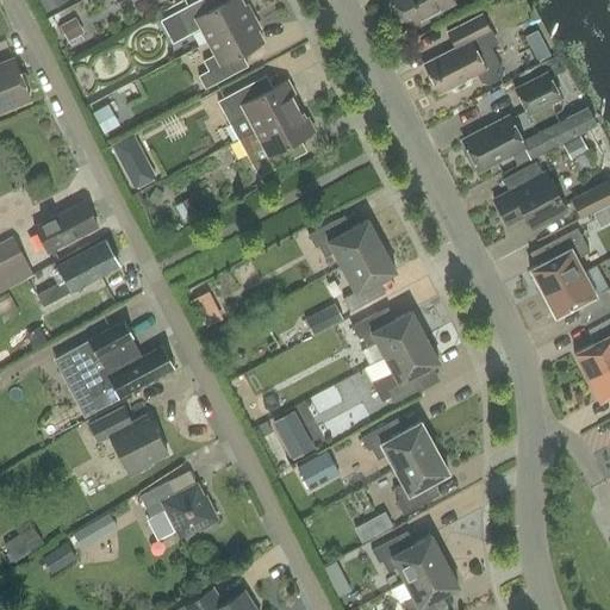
[(38,0),(45,13),(67,1),(67,0),(38,0)]
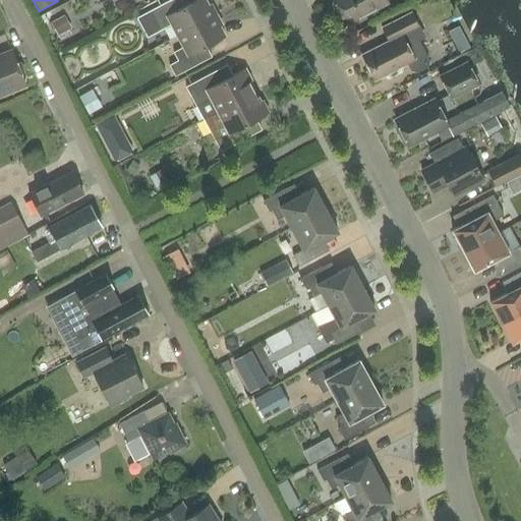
[(177,36),(217,14),(211,4),(208,5),(205,0),(195,0),(184,6),(180,0),(170,0),(152,10),(162,30),(171,24),(177,36)]
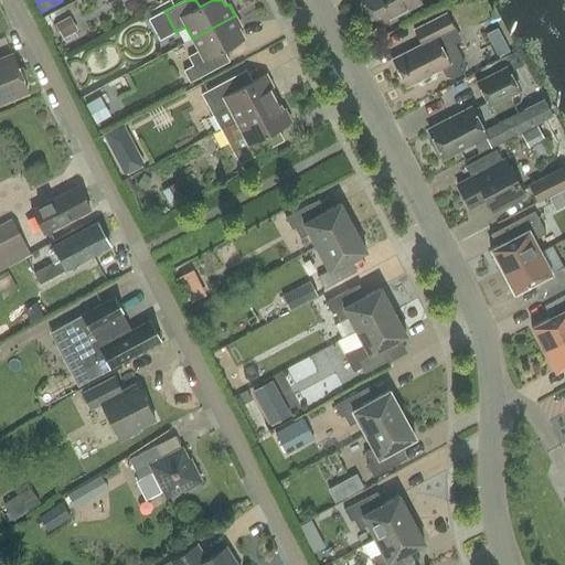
[(362,0),(376,27),(419,3),(417,0),(362,0)]
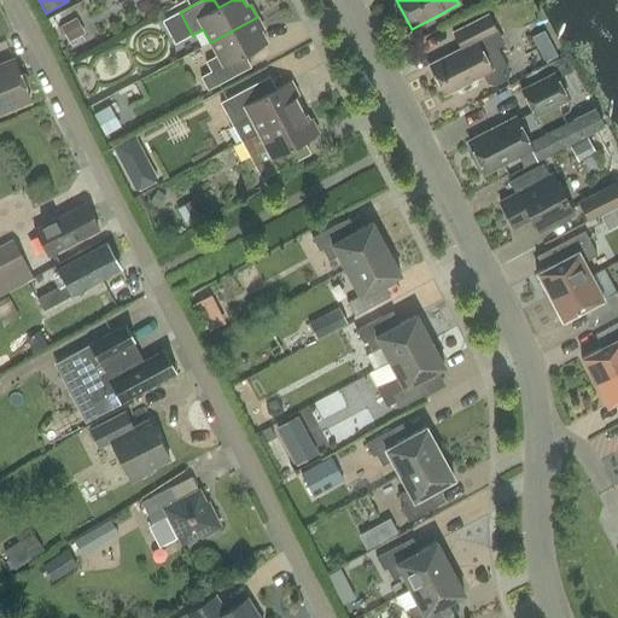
[(506,77),(507,71),(495,47),(502,44),(488,15),(453,33),(461,48),(429,65),(444,95),(485,75),(489,82),(495,83),(506,77)]
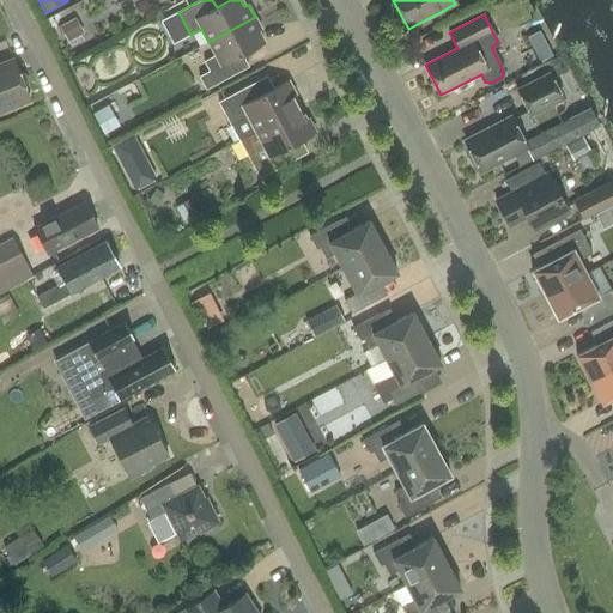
[(242,54),(265,42),(259,31),(261,30),(255,17),(208,42),(216,55),(205,61),(210,71),(199,77),(206,90),(249,67),(242,54)]
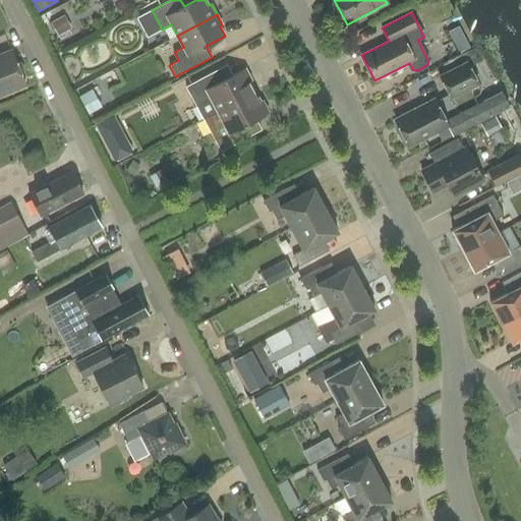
[(470,49),(465,38),(454,44),(460,54),(470,49)]
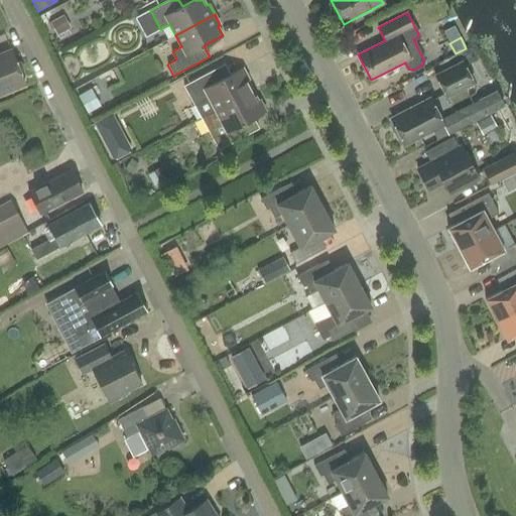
[(11,49),(0,53),(0,94),(25,84),(20,73),(23,69),(20,61),(16,60),(11,49)]
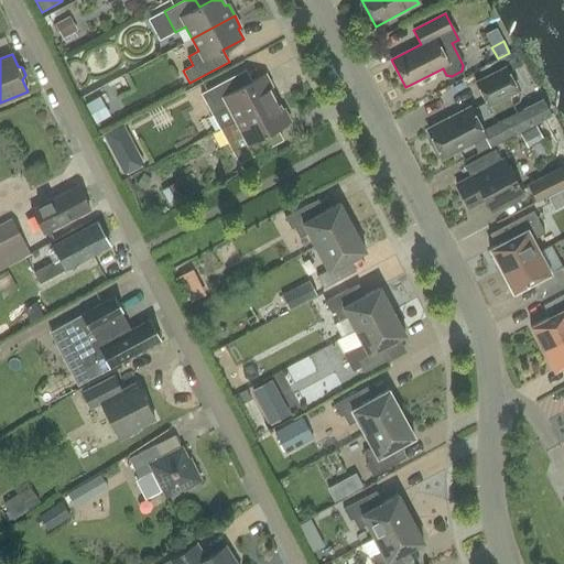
[(489,106),(519,89),(506,65),(476,82),(489,106)]
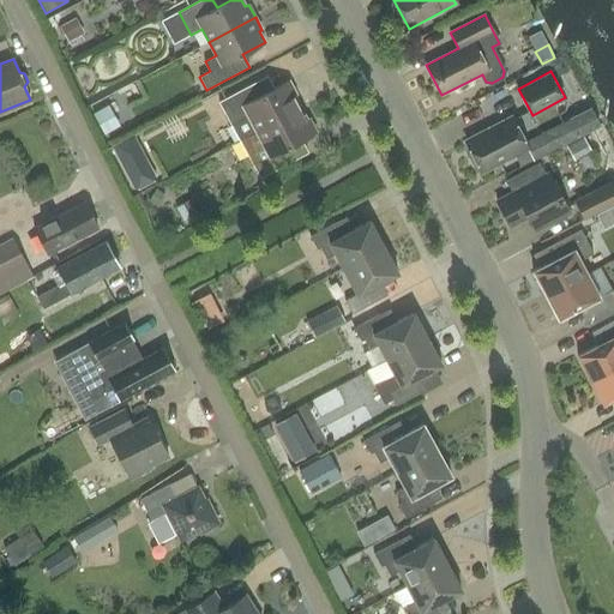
[(240,140),(300,108),(294,96),(296,94),(289,80),(264,95),(258,82),(220,102),(240,140)]
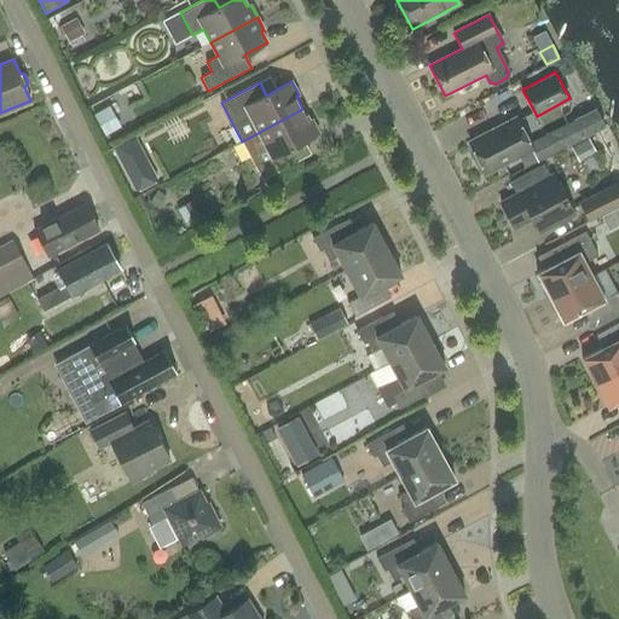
[(599,106),(548,129),(556,149),(607,126),(599,106)]
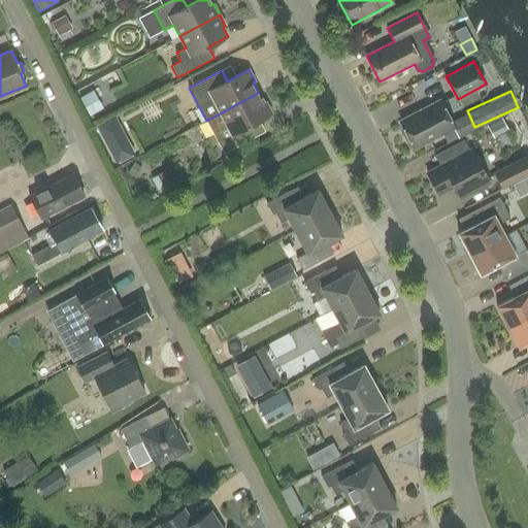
[(251,125),(272,113),(266,102),(263,103),(258,93),(206,121),(213,134),(224,154),(257,136),(251,125)]
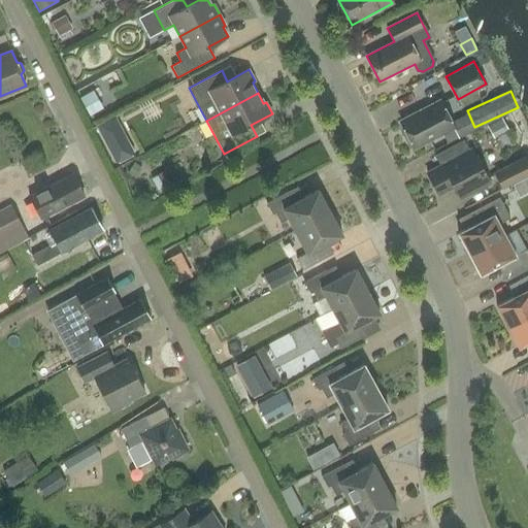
[(441,102),(401,123),(414,146),(454,126),(441,102)]
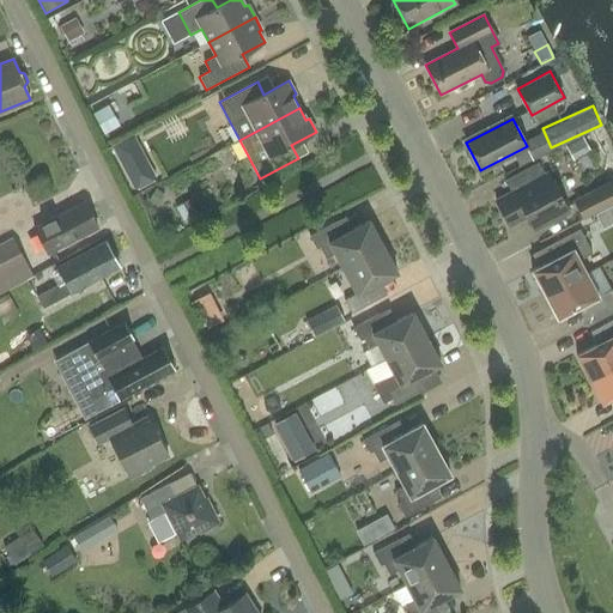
[(157,178),(146,158),(125,170),(135,190),(157,178)]
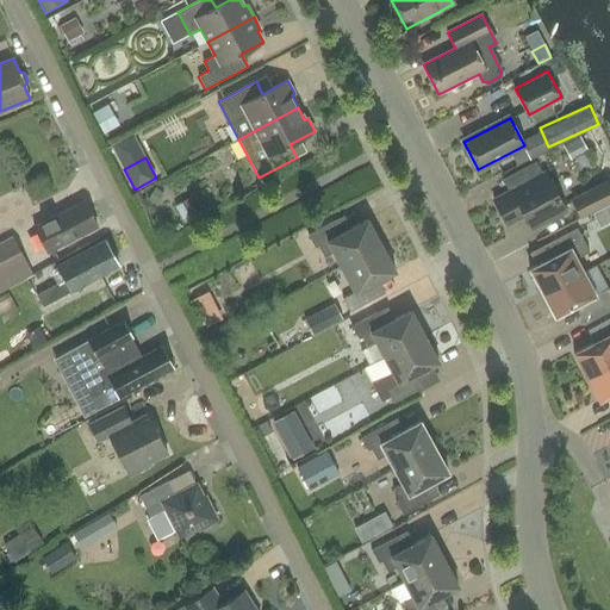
[(493,200),(506,224),(524,215),(531,229),(565,211),(545,173),(543,174),(536,161),(511,175),(518,187),(493,200)]
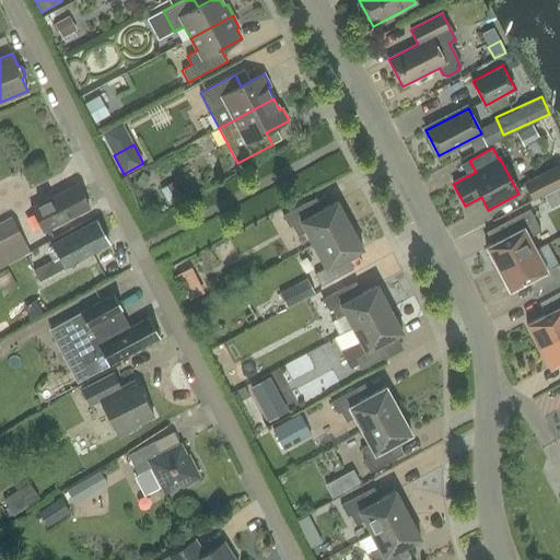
[(533,201),(559,186),(559,172),(558,168),(525,186),(533,201)]
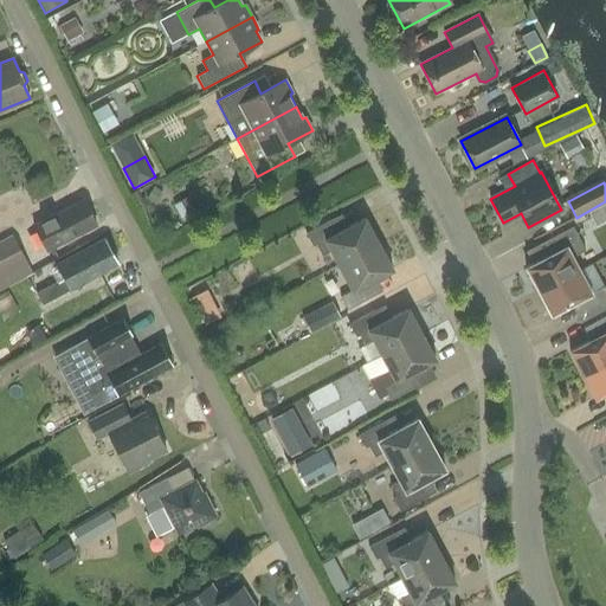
[(45,250),(96,224),(82,198),(32,224),(45,250)]
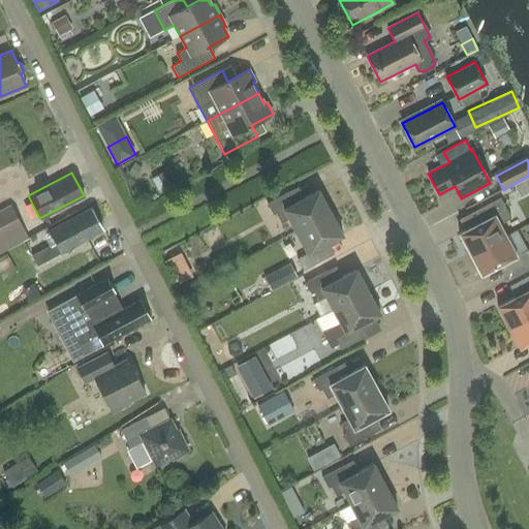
[(296,231),(331,213),(318,190),(296,203),(289,192),(268,204),(273,215),(276,214),(281,223),(289,219),(296,231)]
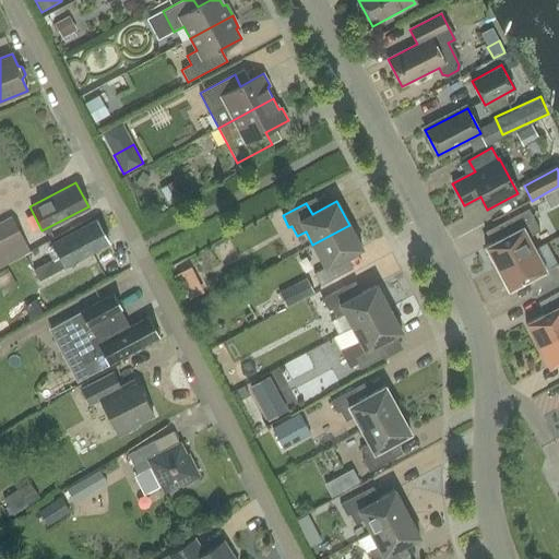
[(497,269),(534,249),(527,237),(540,230),(528,209),(506,222),(512,233),(485,247),(497,269)]
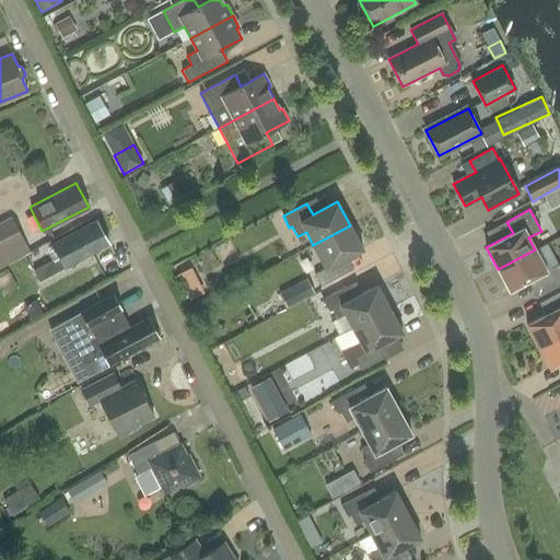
[(0,268),(30,252),(10,217),(0,221),(0,268)]
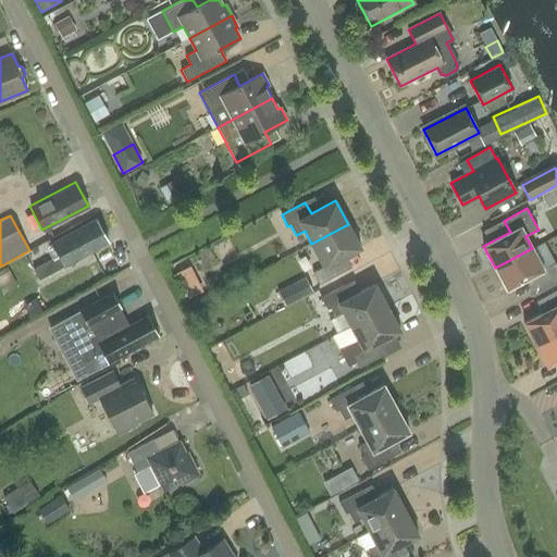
[(51,243),(59,258),(35,271),(39,280),(108,243),(95,219),(51,243)]
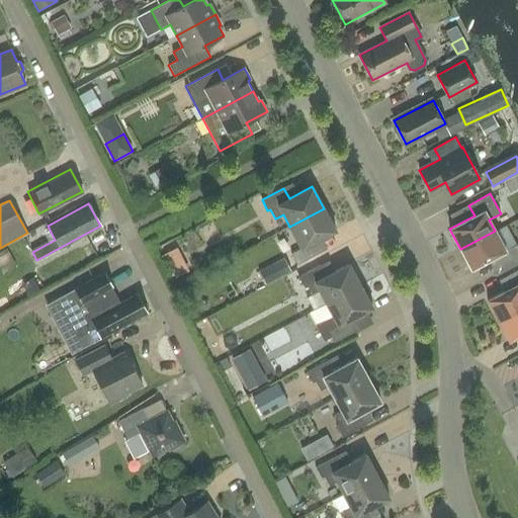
[(324,208),(289,227),(301,249),(291,254),(297,265),(319,254),(313,243),(336,231),(324,208)]
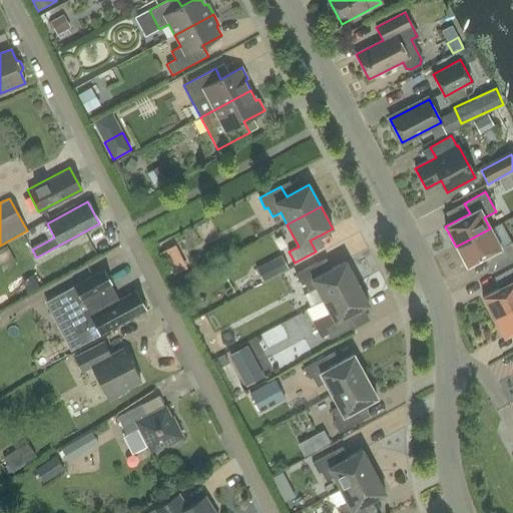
[(499,270),(512,262),(512,242),(512,243),(512,242),(511,242),(501,223),(490,229),(490,228),(456,246),(467,267),(491,253),(499,270)]
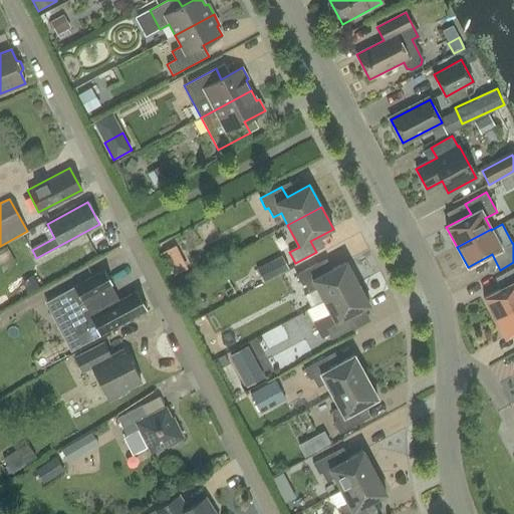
[(174,276),(187,269),(176,247),(157,256),(168,277),(174,275),(174,276)]
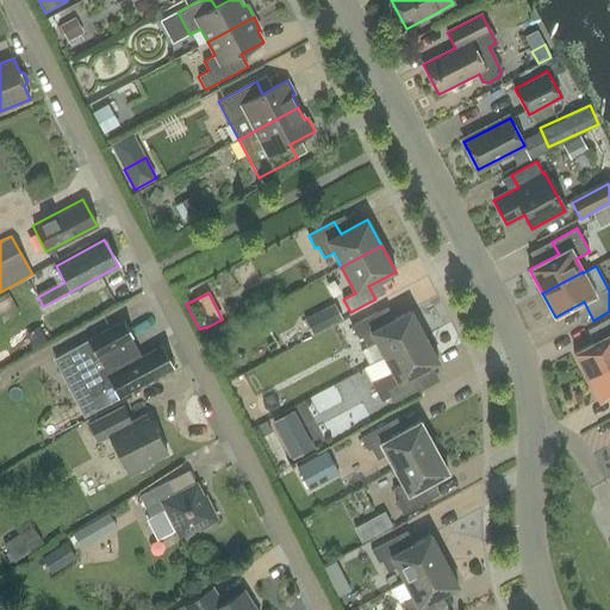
[(322,332),(343,321),(335,306),(313,317),(322,332)]
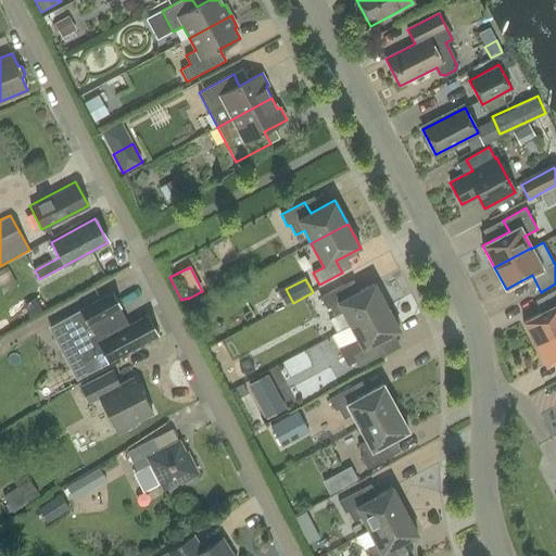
[(349,328),(387,306),(375,283),(350,297),(343,285),(320,297),(332,318),(335,317),(339,325),(344,321),(349,328)]
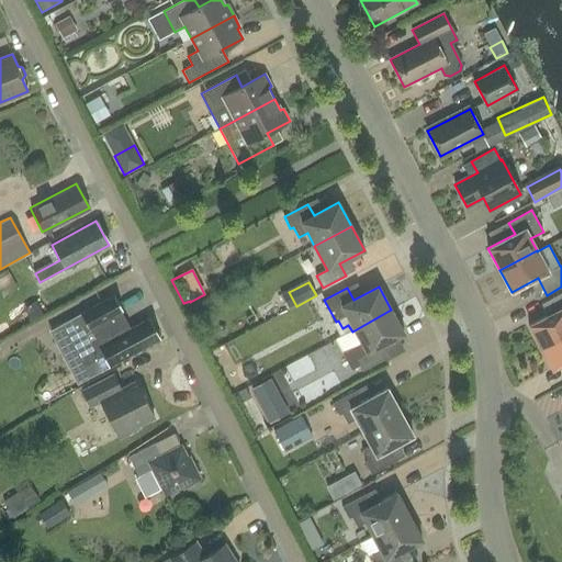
[(540,348),(561,336),(561,293),(549,300),(555,312),(529,326),(540,348)]
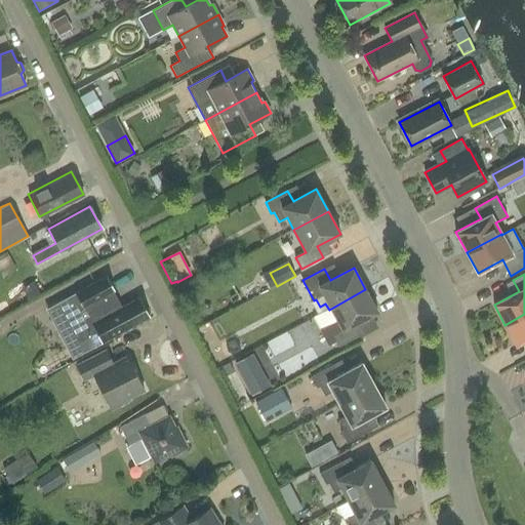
[(89,336),(94,347),(149,317),(138,297),(122,307),(105,277),(59,303),(81,341),(89,336)]
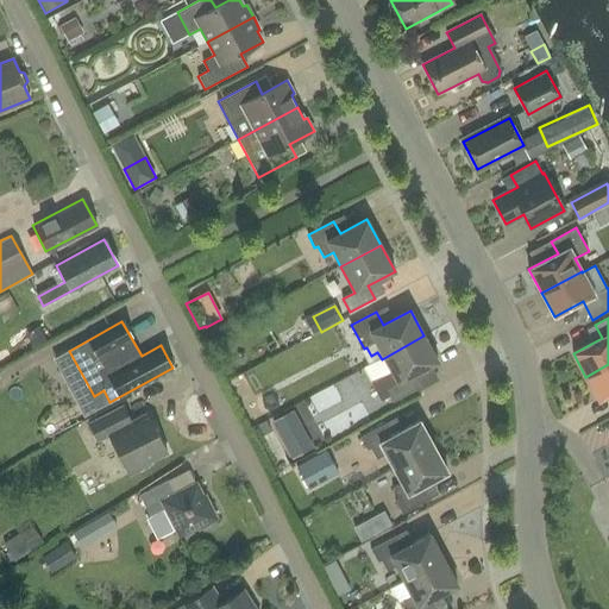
[(393,402),(418,389),(410,376),(438,362),(424,336),(382,359),(389,372),(369,383),(378,402),(389,396),(393,402)]
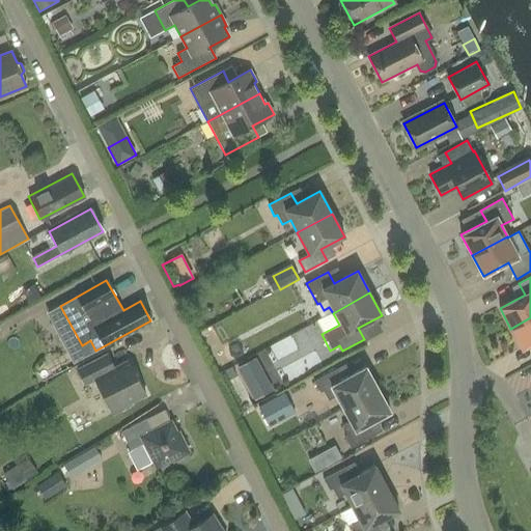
[(530,317),(510,329),(522,350),(530,343),(530,317)]
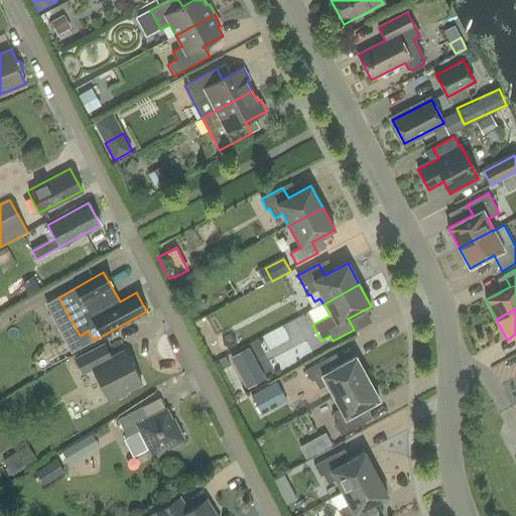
[(219,357),(246,344),(239,330),(212,342),(219,357)]
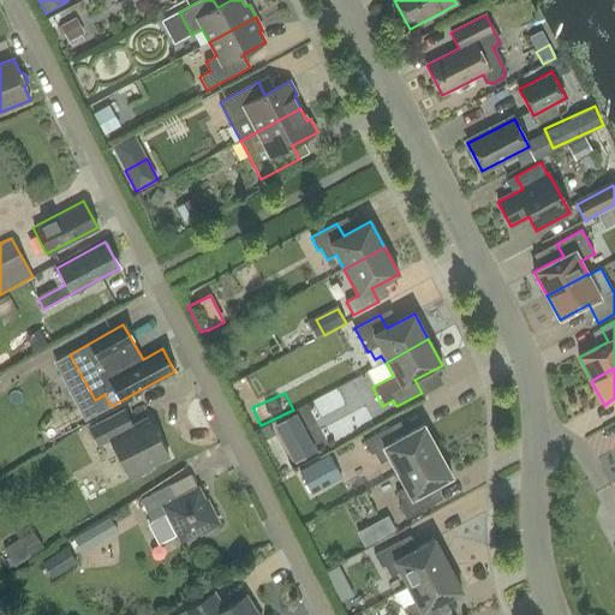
[(276,419),(296,457),(330,437),(312,401),(276,419)]
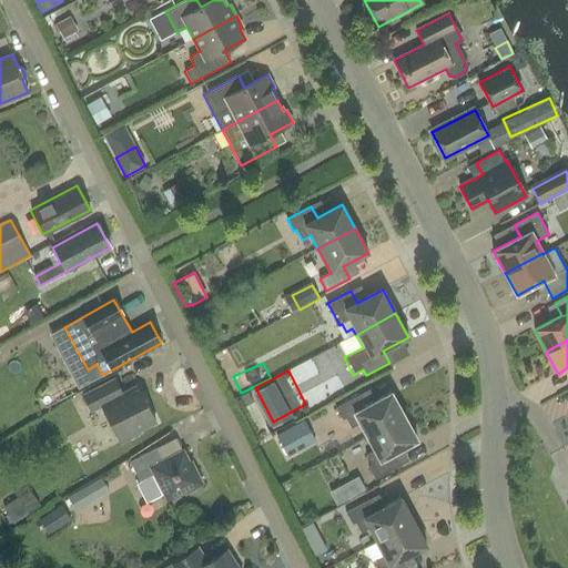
[(155,423),(138,386),(122,394),(115,379),(83,396),(91,411),(101,406),(120,444),(138,434),(137,432),(155,423)]
